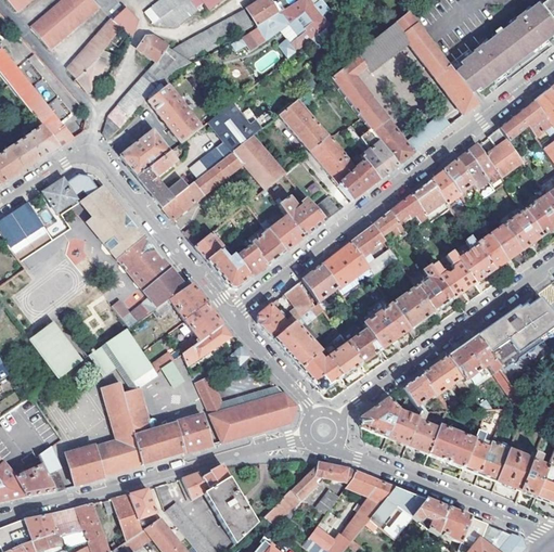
[(10,0),(17,9),(27,0),(10,0)]
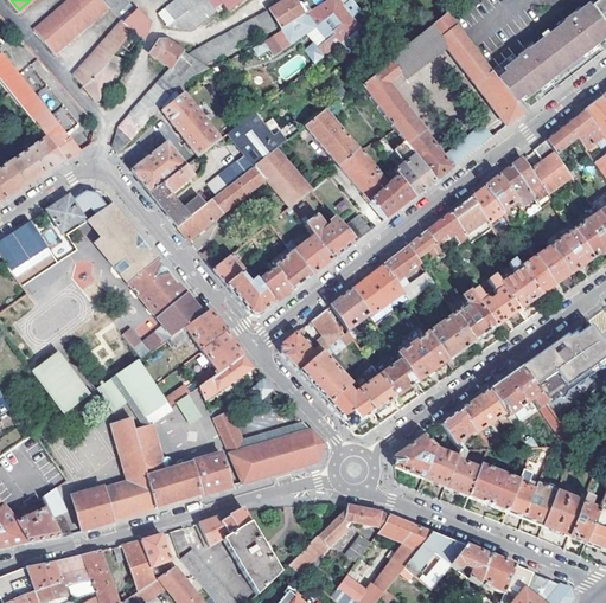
[(55,50),(110,4),(107,0),(67,0),(34,27),(55,50)]
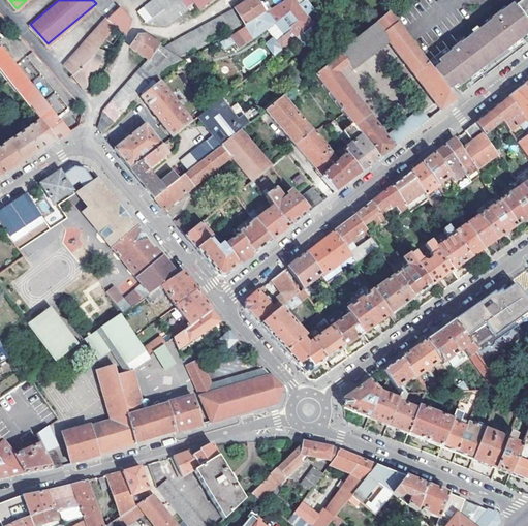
[(99,0),(96,3),(101,8),(109,0),(99,0)]
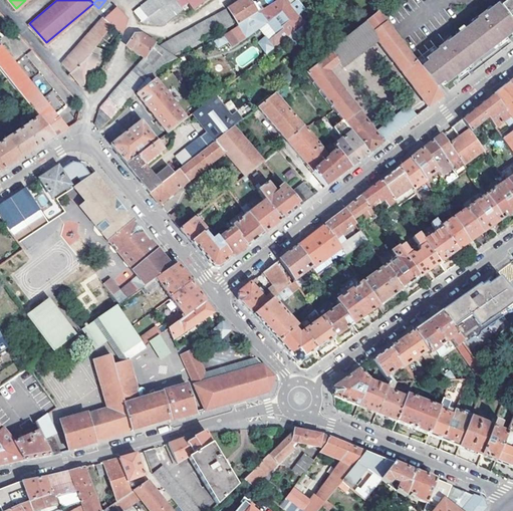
[(105,0),(98,8),(102,12),(112,3),(109,0),(105,0)]
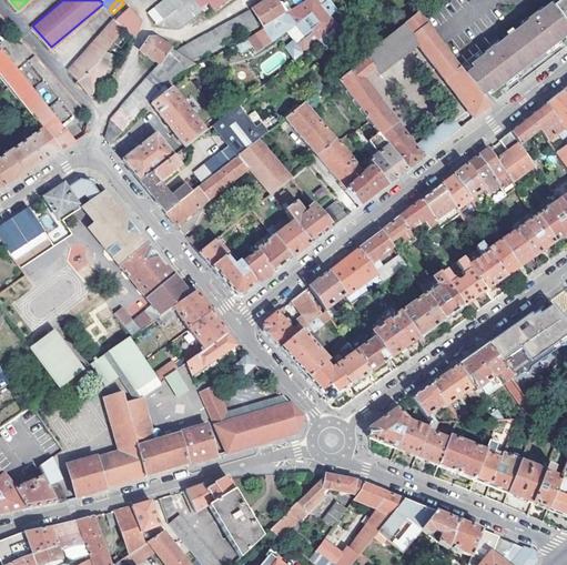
[(162,0),(161,1),(170,12),(175,8),(169,0),(162,0)]
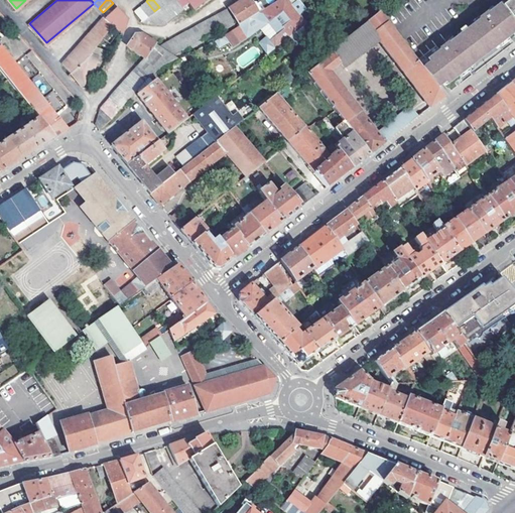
[(169,0),(165,3),(173,14),(178,10),(171,0),(169,0)]
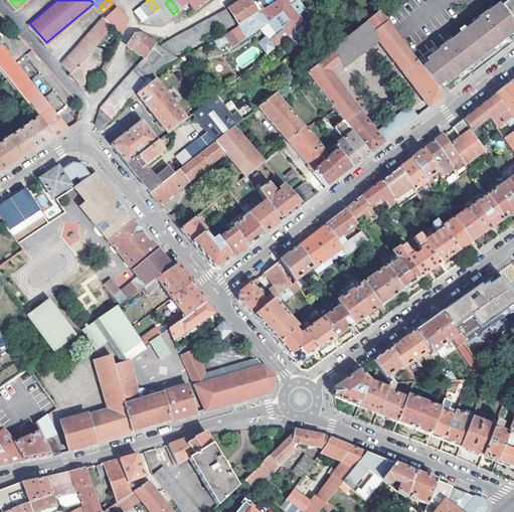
[(171,0),(178,10),(184,6),(183,5),(179,0),(171,0)]
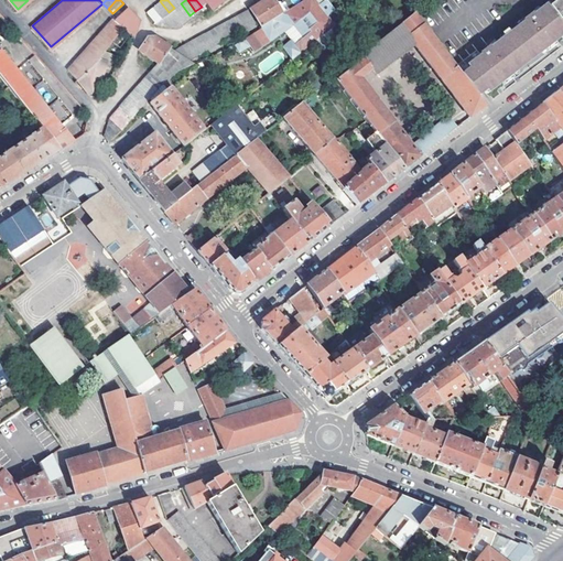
[(262,24),(283,11),(278,2),(275,0),(261,0),(251,7),(262,24)]
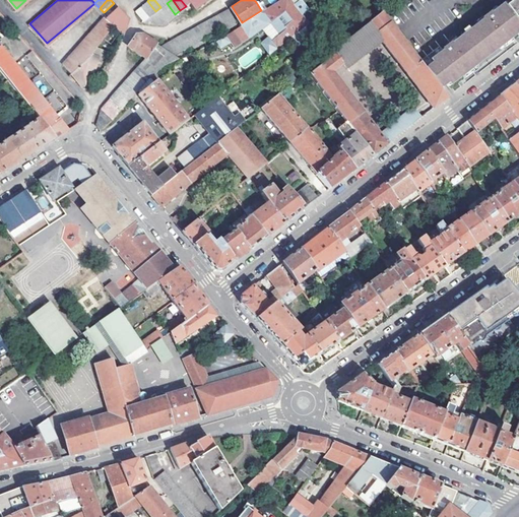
[(258,0),(256,2),(261,10),(262,10),(268,6),(264,0),(258,0)]
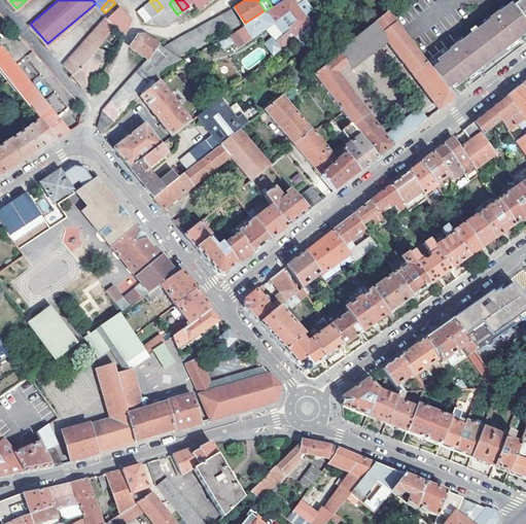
[(281,0),(272,6),(266,10),(274,22),(277,19),(287,31),(292,27),(296,33),(301,29),(313,20),(297,0),(281,0)]
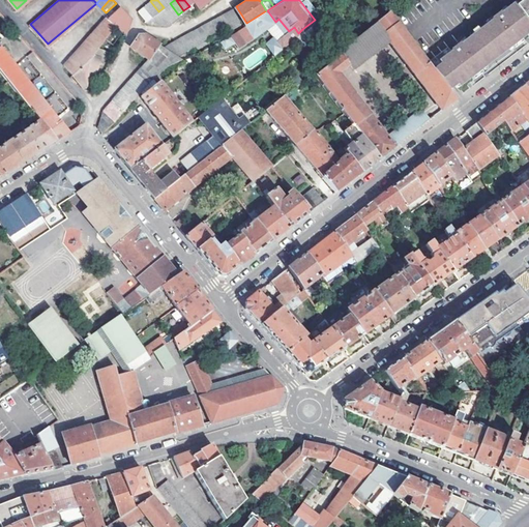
[(501,11),(493,19),(493,20),(480,30),(481,32),(474,38),(472,36),(461,45),(461,44),(451,50),(452,51),(440,60),(442,62),(435,67),(450,88),(463,78),(465,81),(488,64),(486,61),(497,52),(499,55),(528,31),(528,0),(522,0),(517,4),(515,2),(502,12),(501,11)]
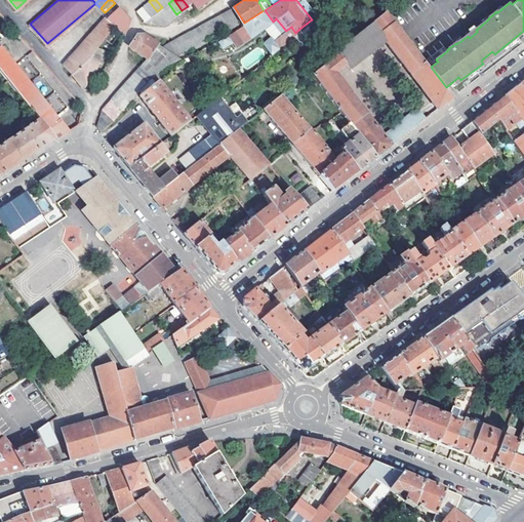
[(144,5),(152,15),(157,11),(149,1),(144,5)]
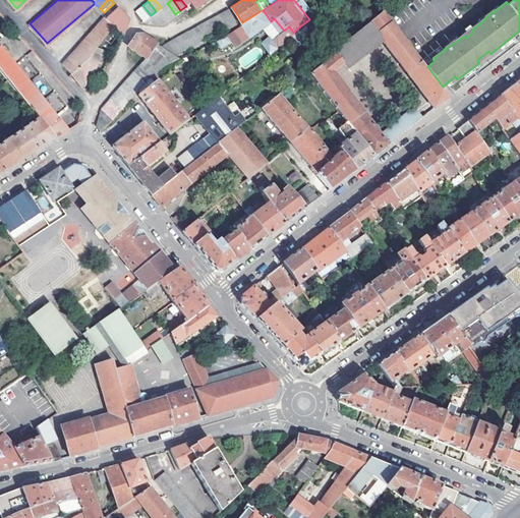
[(118,7),(114,3),(104,12),(106,14),(108,17),(118,7)]
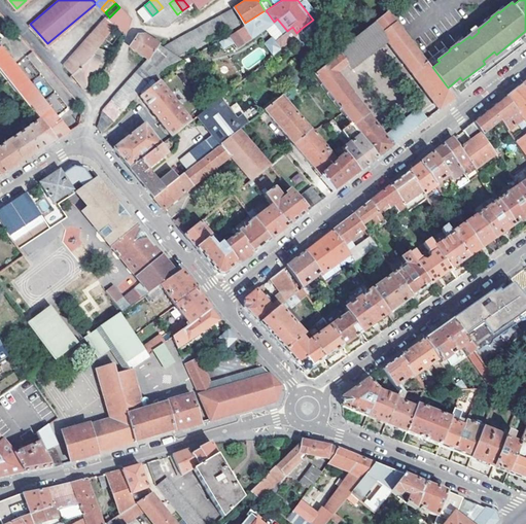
[(169,3),(164,7),(172,19),(177,14),(169,3)]
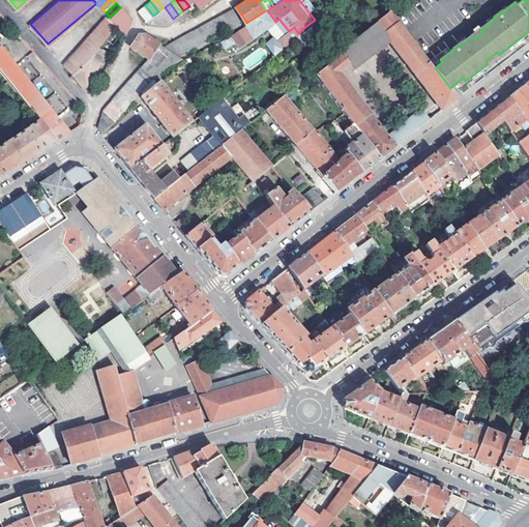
[(139,9),(147,20),(153,16),(145,5),(139,9)]
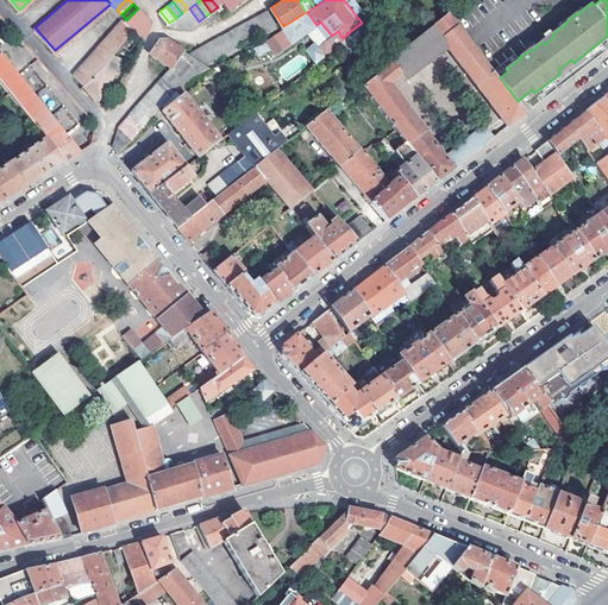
[(138,8),(126,20),(135,27),(142,36),(145,33),(150,20),(138,8)]
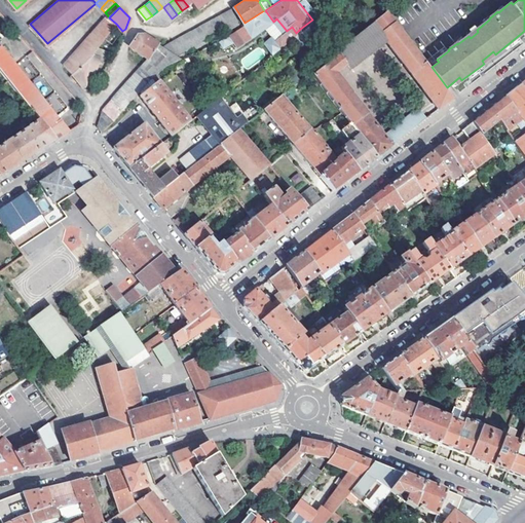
[(162,7),(157,11),(152,15),(146,20),(166,24),(172,19),(163,7),(162,7)]
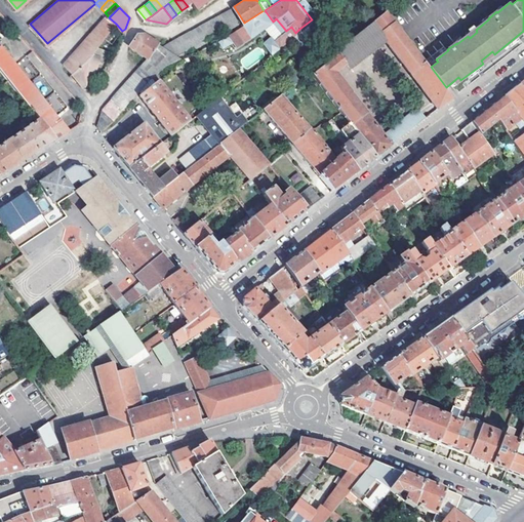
[(232,8),(226,11),(233,23),(239,19),(232,8)]
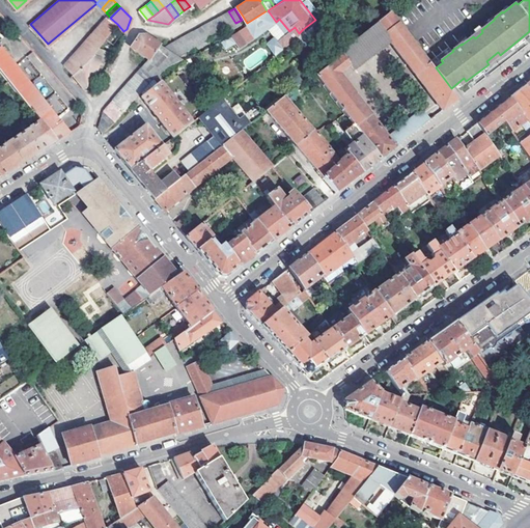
[(0,66),(10,80),(15,86),(42,119),(57,139),(68,131),(5,52),(15,45),(23,38),(23,37),(0,10),(0,66)]
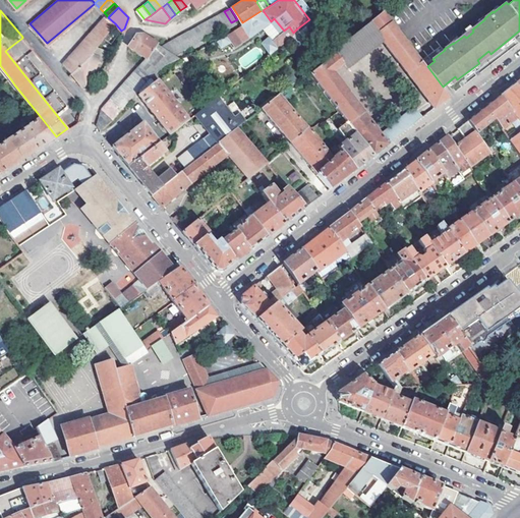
[(262,10),(242,22),(250,33),(252,36),(264,27),(274,39),(284,31),(274,18),(271,21),(263,10),(262,10)]
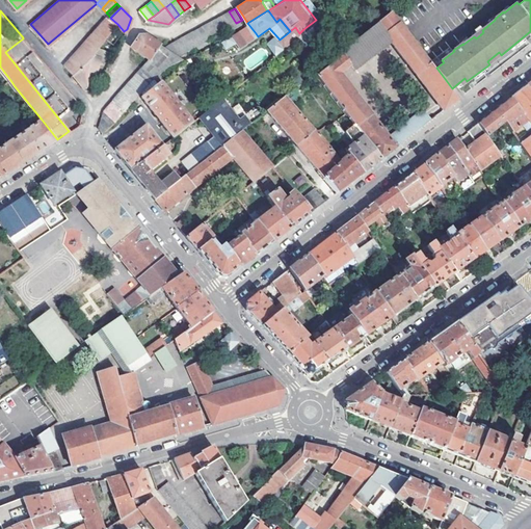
[(392,41),(444,108),(458,97),(452,88),(436,68),(392,10),(340,51),(343,56),(318,76),(354,122),(380,156),(397,143),(389,134),(345,77),(392,41)]
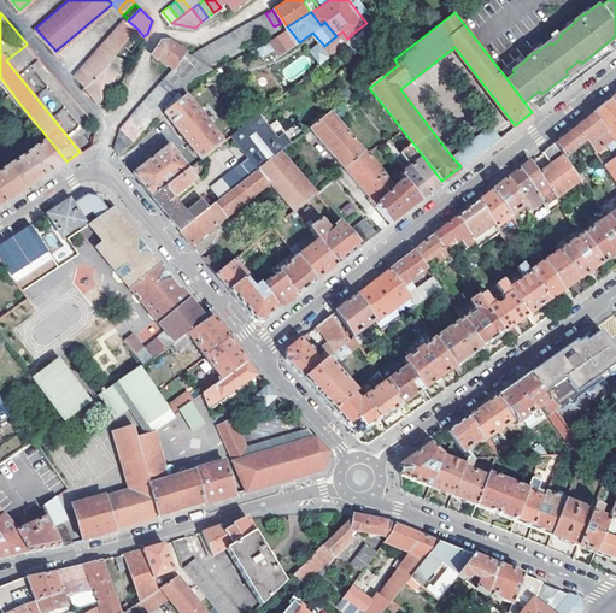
[(265,13),(258,17),(267,30),(274,27),(265,13)]
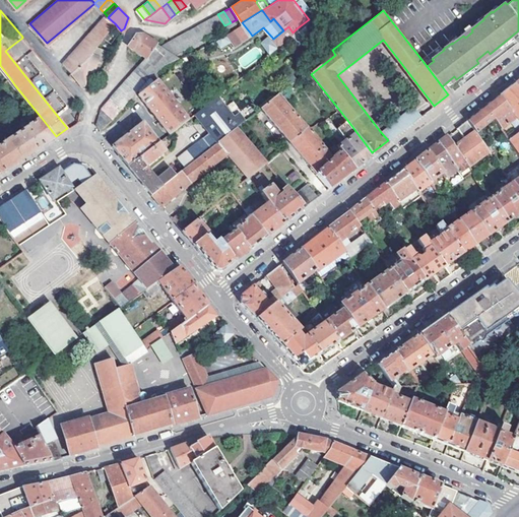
[(88,58),(115,23),(108,17),(106,14),(63,62),(71,71),(82,84),(86,80),(85,60),(88,58)]
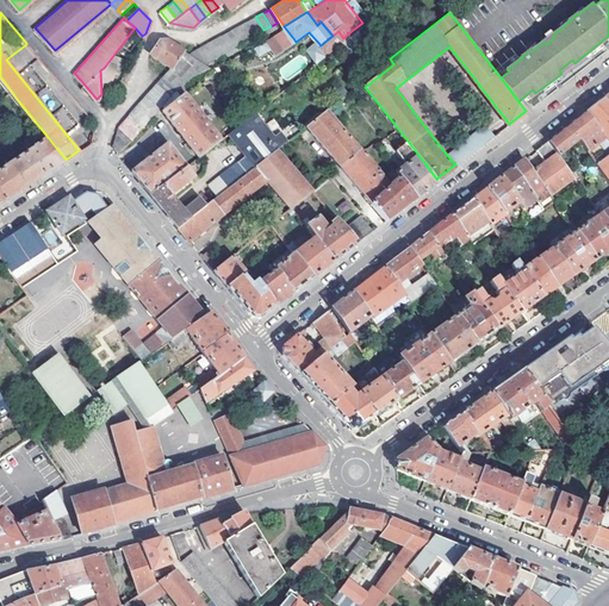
[(255,17),(248,22),(256,35),(263,30),(255,17)]
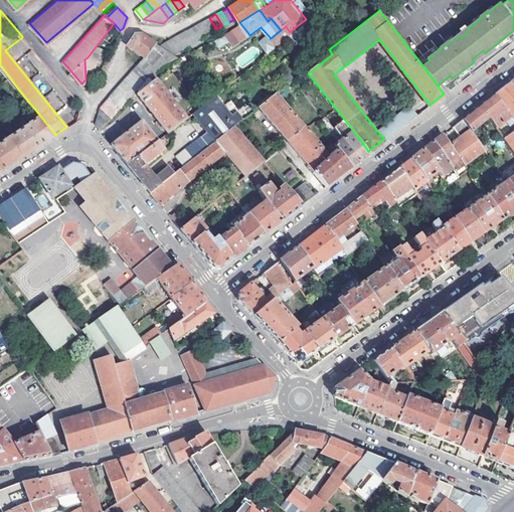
[(209,18),(203,21),(210,32),(216,29),(209,18)]
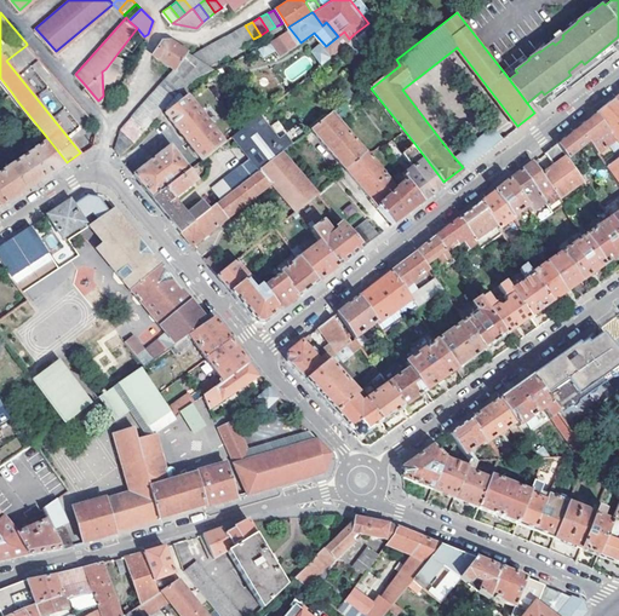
[(245,26),(238,29),(246,42),(253,39),(245,26)]
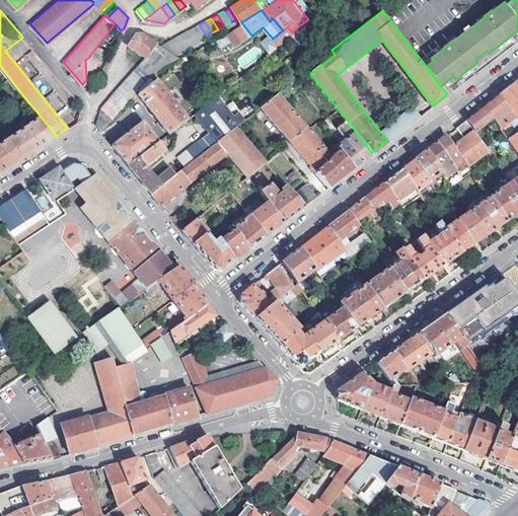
[(249,32),(241,22),(229,30),(237,43),(249,32)]
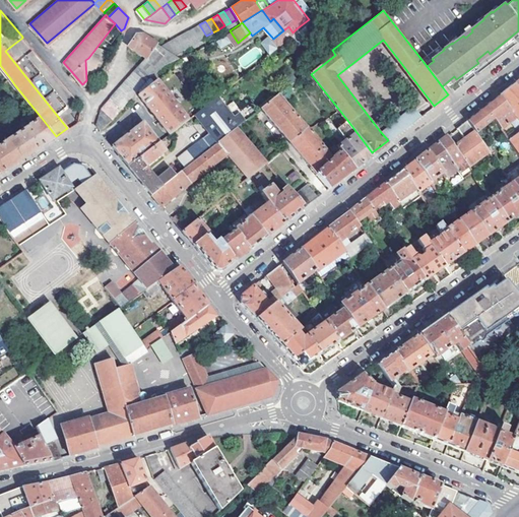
[(199,24),(193,27),(200,39),(206,36),(199,24)]
